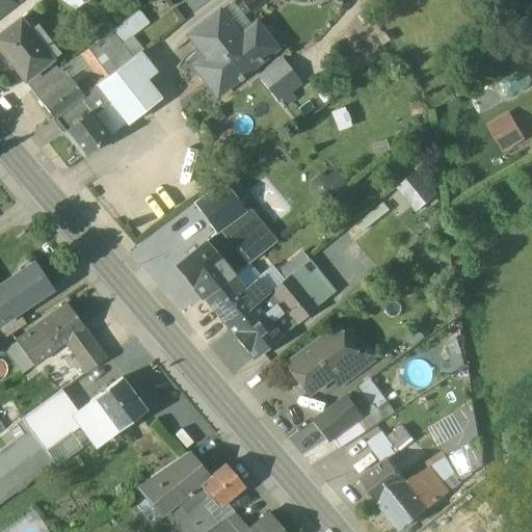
[(69,78),(83,96),(130,60),(140,53),(129,38),(148,25),(138,11),(114,29),(98,43),(67,65),(32,91),(40,100),(69,78)]
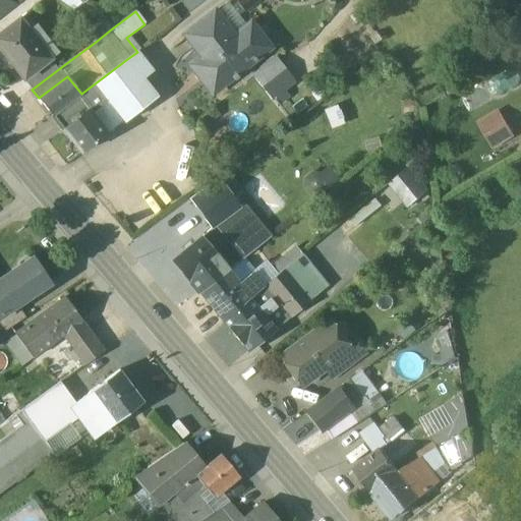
[(253,22),(235,37),(216,11),(184,36),(203,59),(191,68),(213,95),(234,77),(236,80),(239,78),(236,75),(273,47),(253,22)]
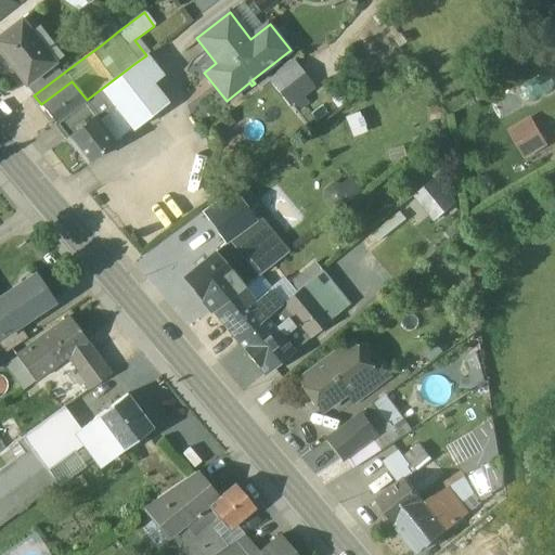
[(28,15),(0,36),(0,51),(25,85),(34,95),(69,68),(62,57),(28,15)]
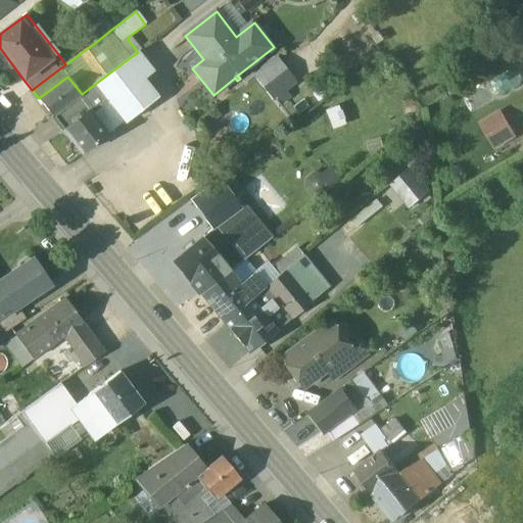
[(87,31),(96,42),(112,29),(104,17),(87,31)]
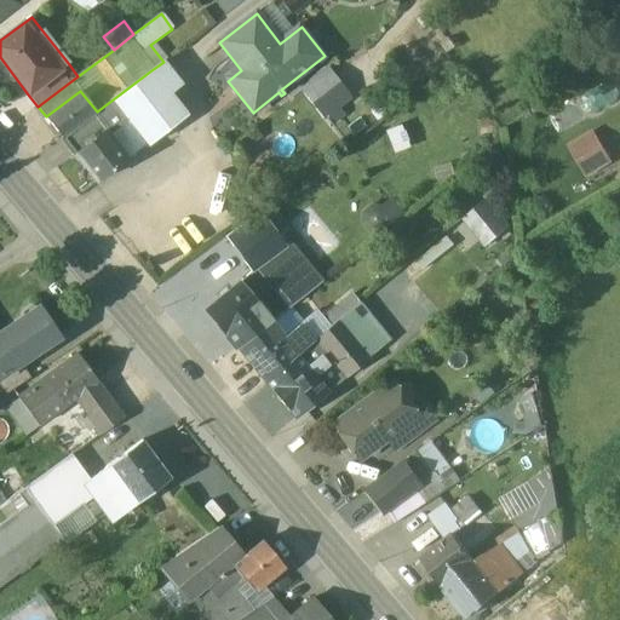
[(107,131),(109,133),(128,120),(147,144),(185,114),(151,70),(97,112),(62,138),(59,139),(73,156),(75,154),(107,131)]
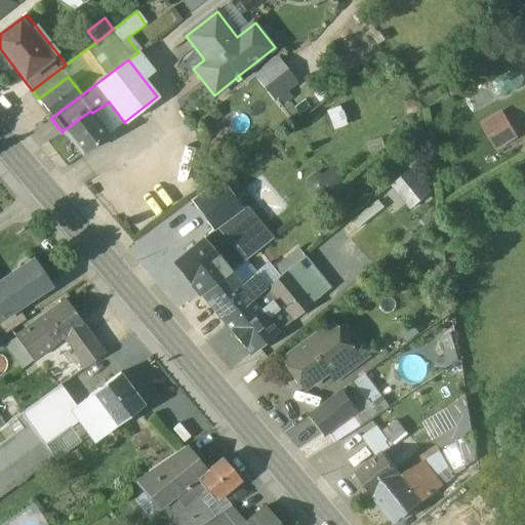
[(276,61),(257,76),(275,98),(293,82),(276,61)]
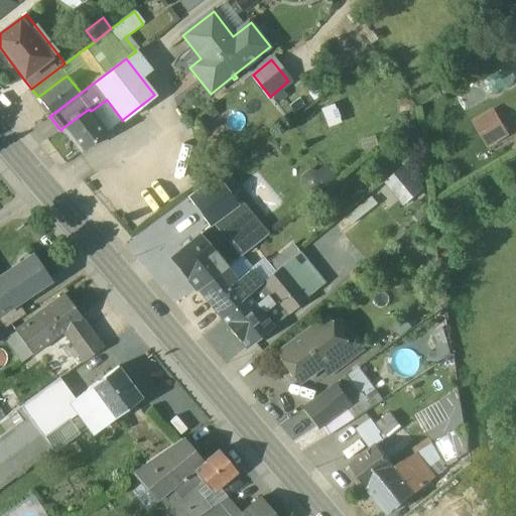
[(67,76),(38,97),(51,115),(81,93),(67,76)]
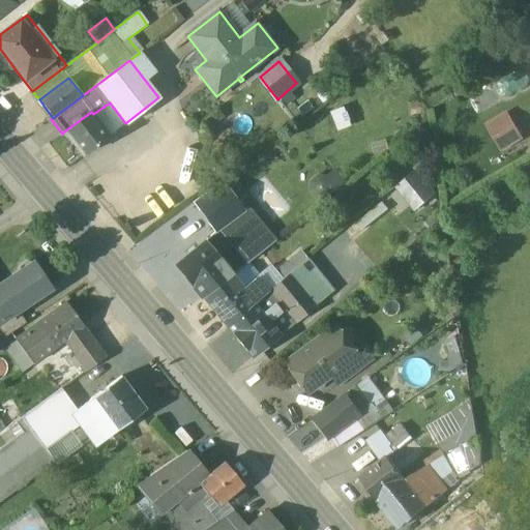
[(110,102),(93,114),(110,136),(125,123),(110,102)]
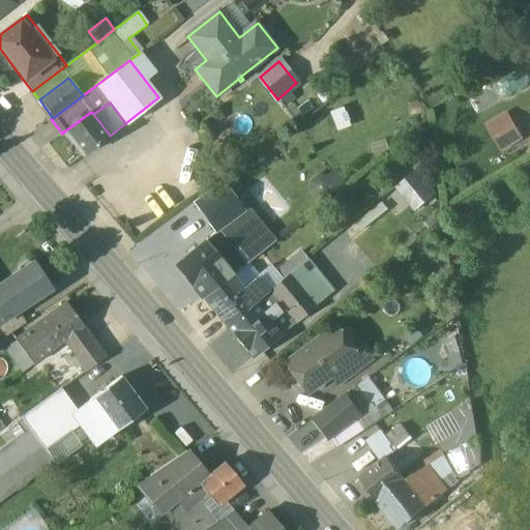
[(91,112),(64,131),(83,156),(110,136),(93,114),(91,112)]
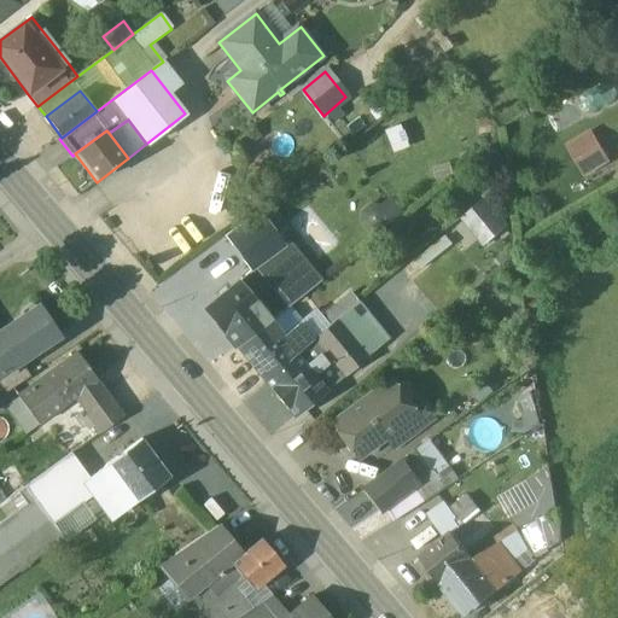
[(590,132),(566,147),(587,180),(611,164),(590,132)]
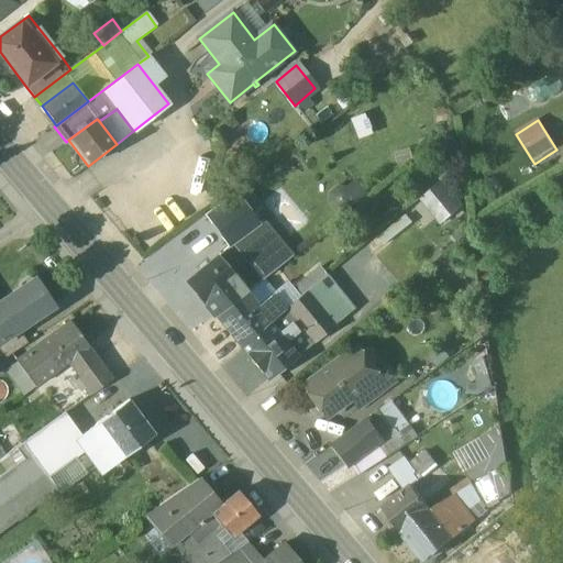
[(389,155),(394,167),(415,161),(411,148),(389,155)]
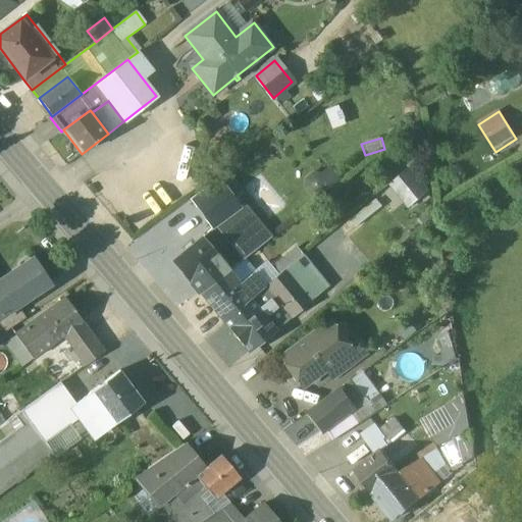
[(409,171),(392,186),(411,209),(429,194),(409,171)]
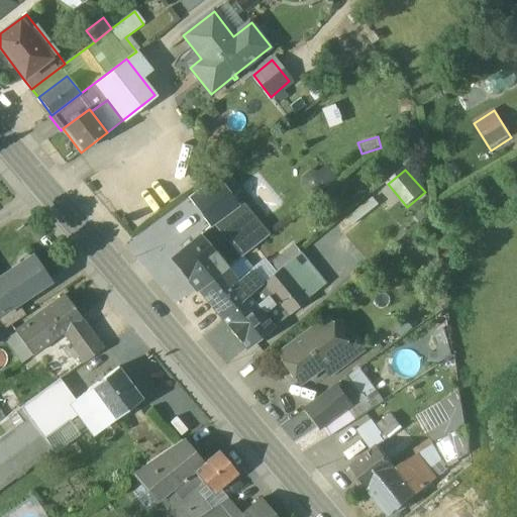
[(210,229),(217,224),(241,256),(244,254),(263,240),(217,180),(189,201),(210,229)]
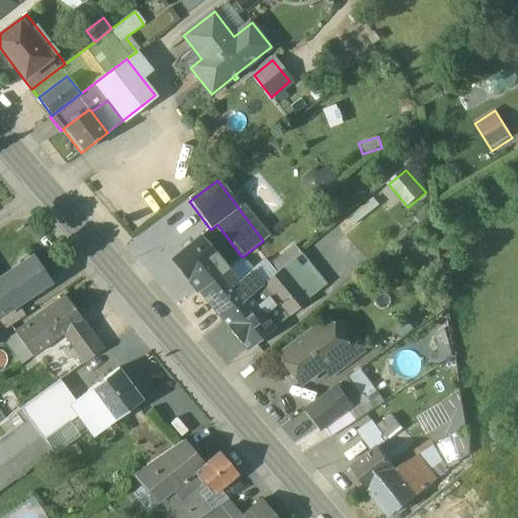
[(199,237),(173,258),(199,291),(226,270),(199,237)]
